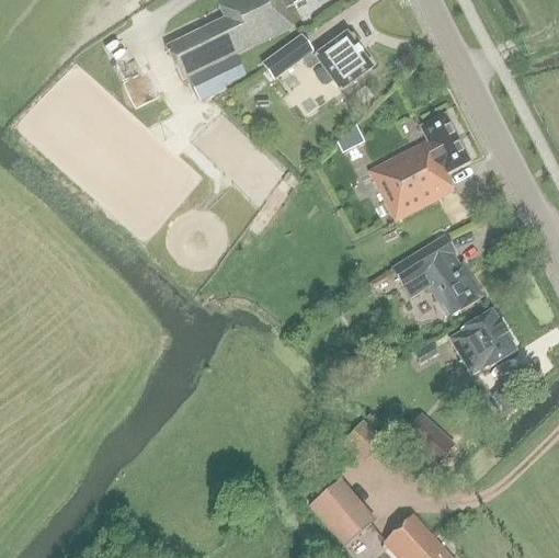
[(226,16),(167,46),(183,79),(189,77),(237,54),(295,25),(286,7),(295,2),(299,0),(218,0),(226,16)]
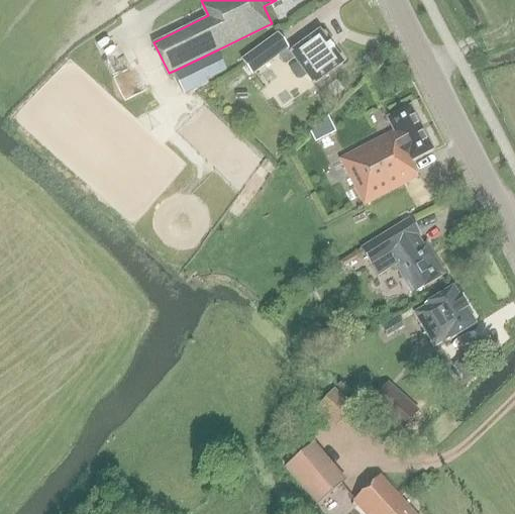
[(254,72),(264,65),(280,54),(286,63),(295,56),(314,83),(344,61),(328,39),(329,35),(326,30),(322,30),(320,28),(292,49),(279,31),(252,49),(243,57),(254,72)]
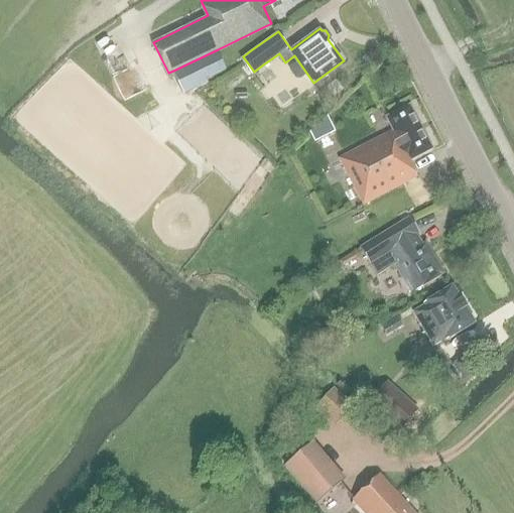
[(218,49),(173,71),(184,92),(208,81),(207,78),(227,68),(218,49)]
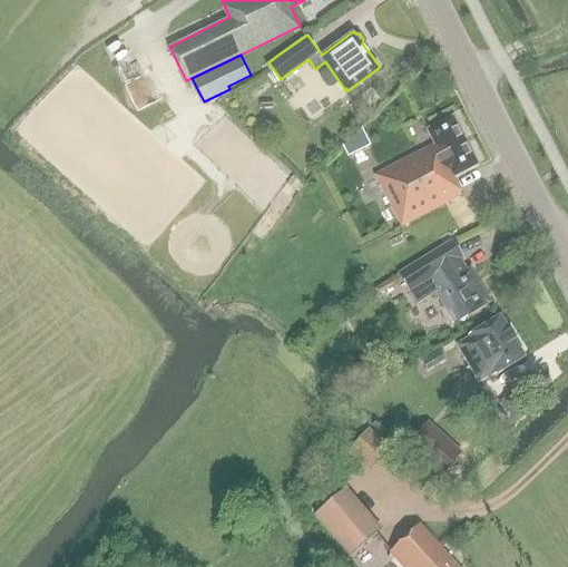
[(429,128),(436,142),(375,173),(403,224),(462,193),(453,175),(479,162),(453,115),(429,128)]
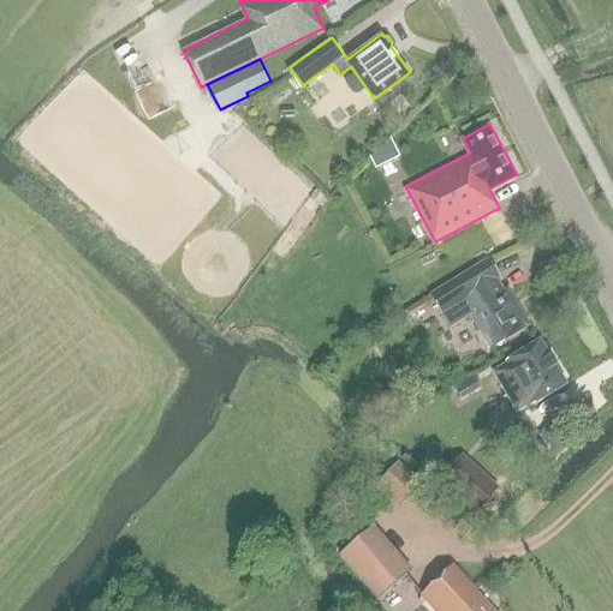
[(400,153),(392,135),(372,155),(376,166),(400,153)]
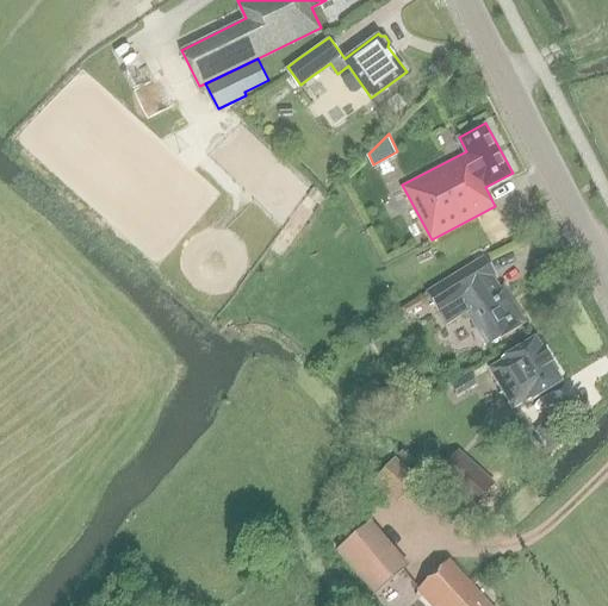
[(504,286),(501,287),(494,275),(497,274),(485,255),(428,291),(447,323),(469,310),(488,343),(527,320),(504,286)]
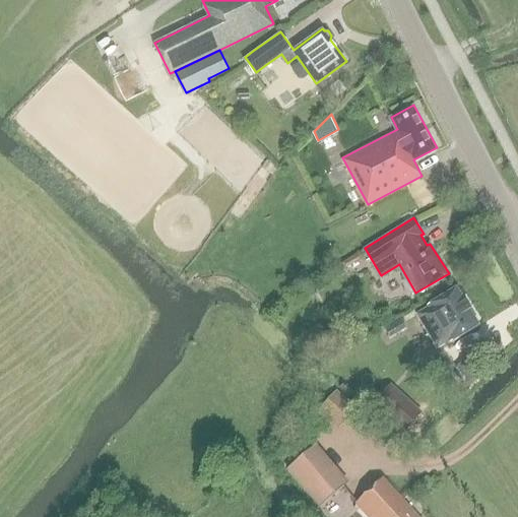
[(319,289),(313,279),(303,284),(309,296),(319,289)]
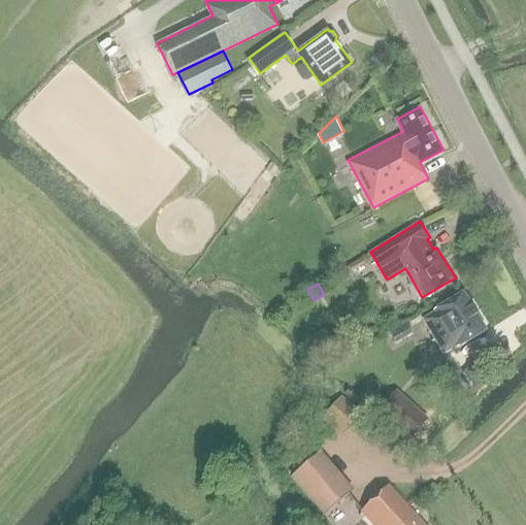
[(464,291),(434,308),(435,310),(424,318),(445,353),(457,346),(458,347),(487,329),(477,314),(478,313),(473,305),(472,306),(464,291)]
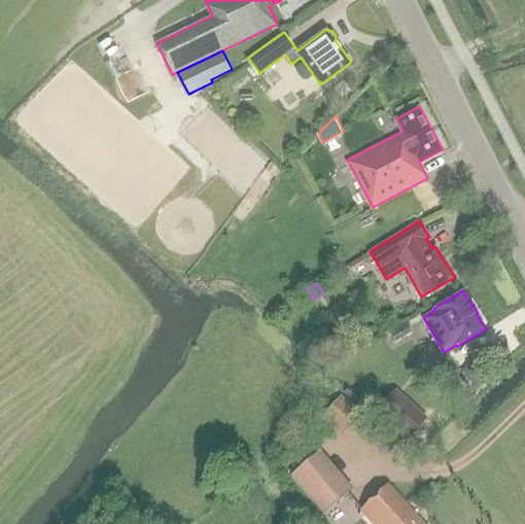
[(479,356),(464,367),(477,383),(491,373),(479,356)]
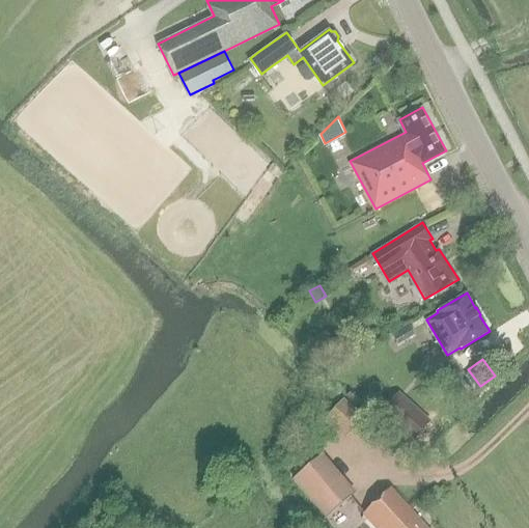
[(345,437),(367,414),(346,394),(325,418),(345,437)]
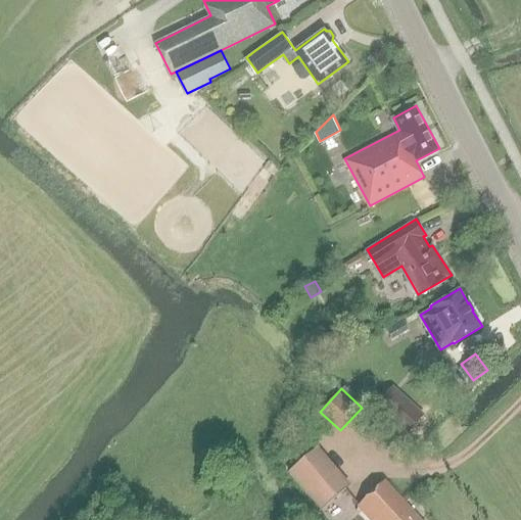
[(424,414),(399,391),(394,396),(388,391),(374,407),(405,434),(424,414)]
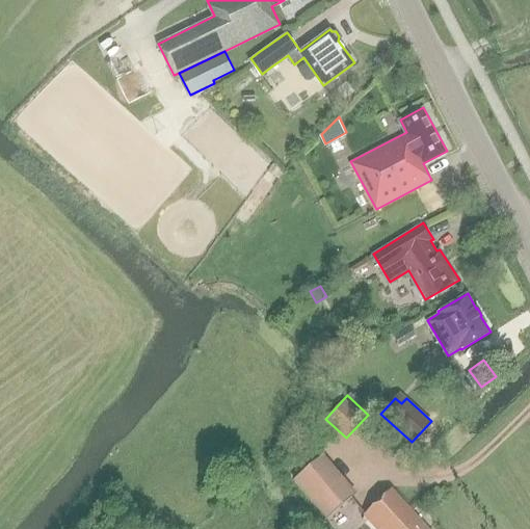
[(355,493),(323,454),(294,479),(326,518),(355,493)]
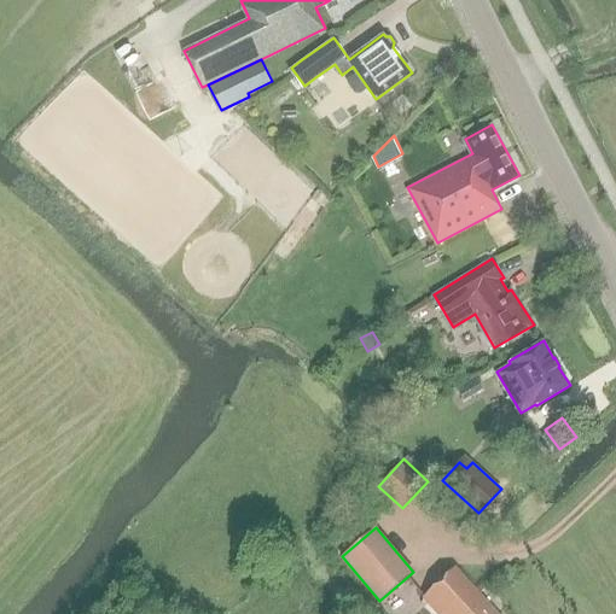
[(499,613),(455,566),(424,595),(440,613),(499,613)]
